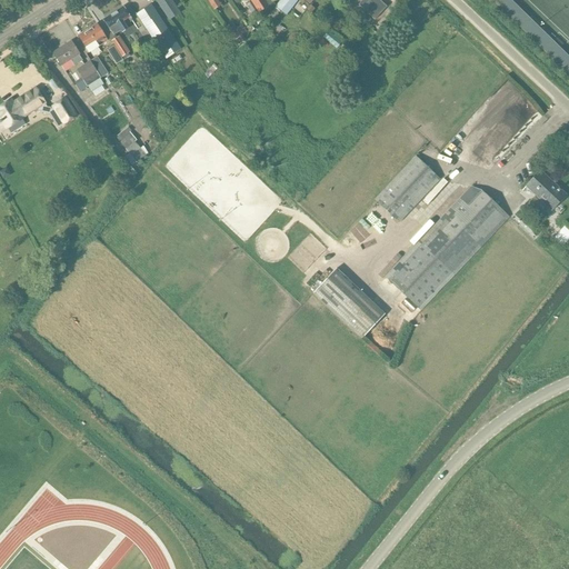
[(171,0),(159,0),(157,2),(169,21),(180,13),(171,0)]
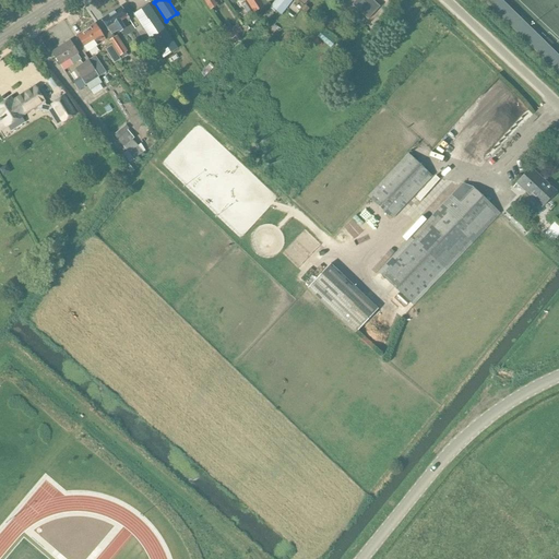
[(259,0),(246,0),(254,13),(263,8),(259,0)]
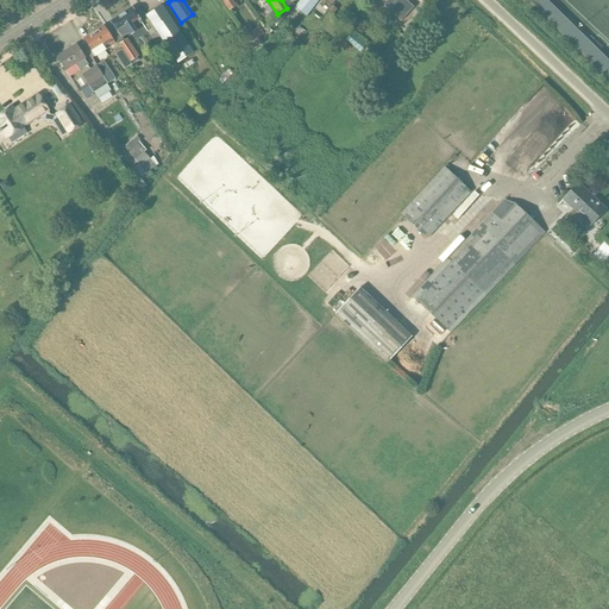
[(301,0),(299,5),(295,8),(306,16),(318,0),(316,0),(301,0)]
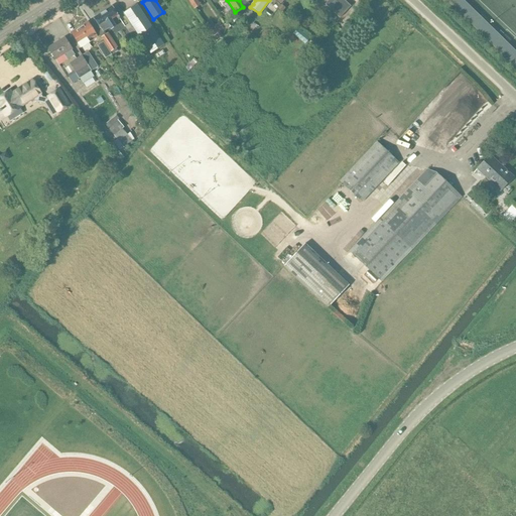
[(344,0),(329,0),(325,4),(340,18),(351,6),(344,0)]
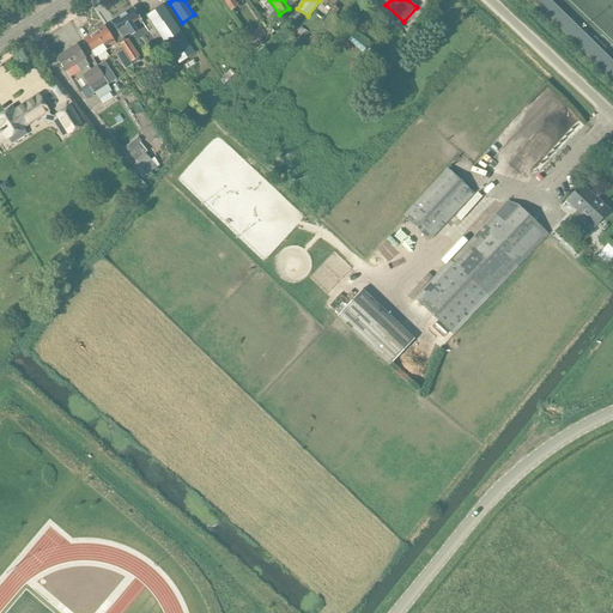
[(612,80),(612,61),(548,0),(532,0),(530,2),(602,72),(612,80)]
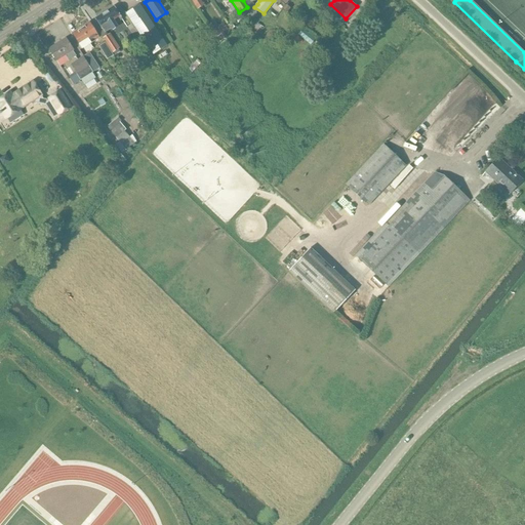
[(227,5),(234,15),(238,12),(232,2),(227,5)]
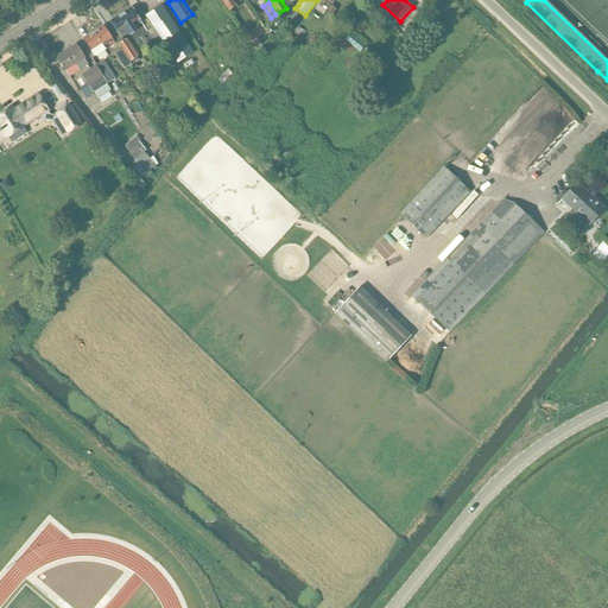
[(153,27),(169,50),(178,63),(194,54),(169,16),(162,6),(146,17),(153,26),(153,27)]
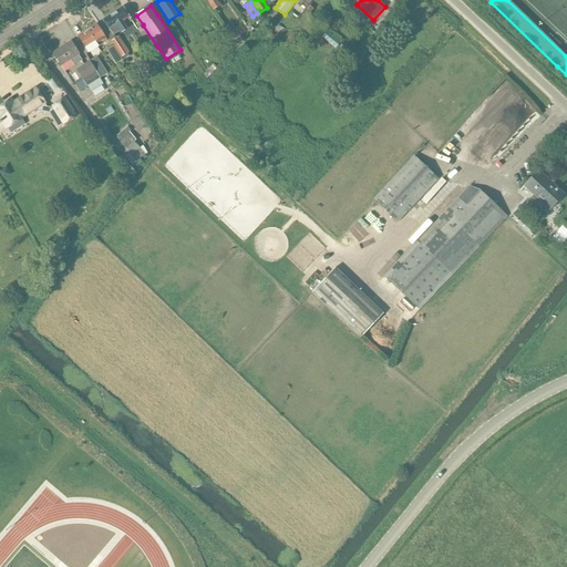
[(104,20),(113,35),(121,30),(122,32),(127,29),(125,26),(132,21),(123,8),(104,20)]
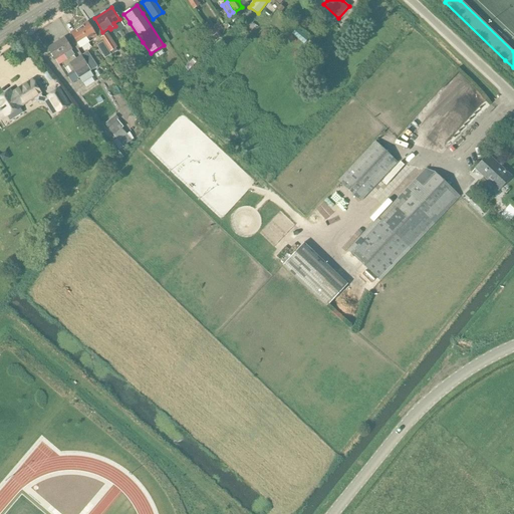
[(210,21),(204,25),(212,36),(219,32),(223,29),(219,22),(213,26),(210,21)]
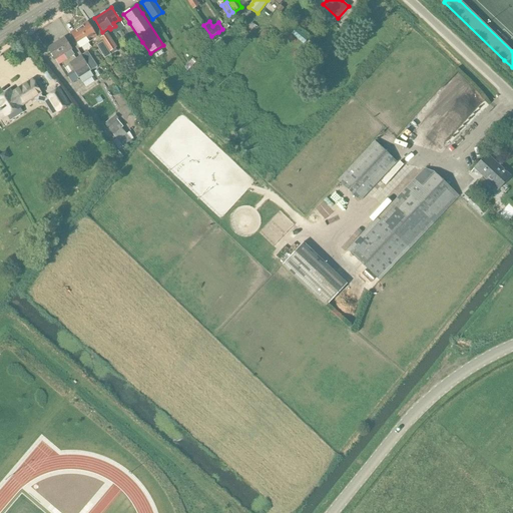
[(88,22),(79,28),(89,42),(97,37),(88,22)]
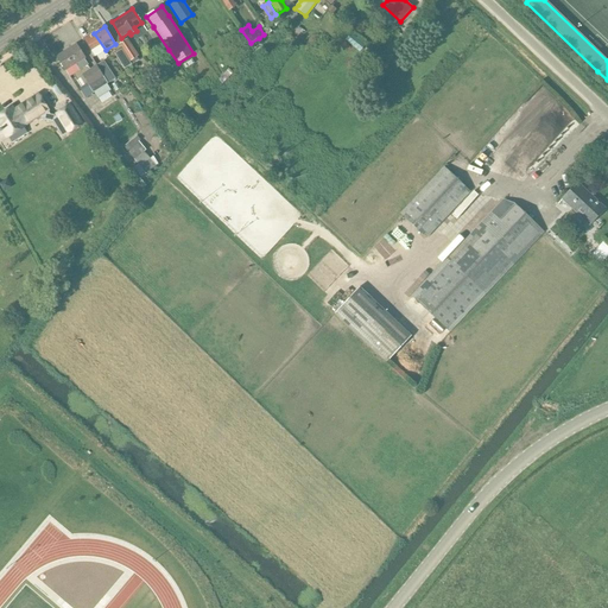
[(163,54),(169,50),(153,27),(147,32),(163,54)]
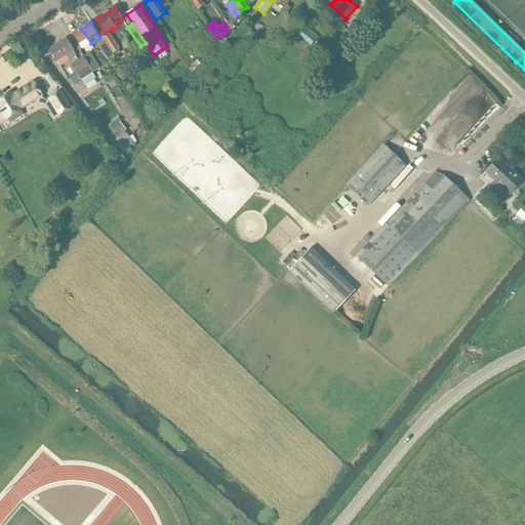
[(91,43),(81,29),(73,34),(82,49),(91,43)]
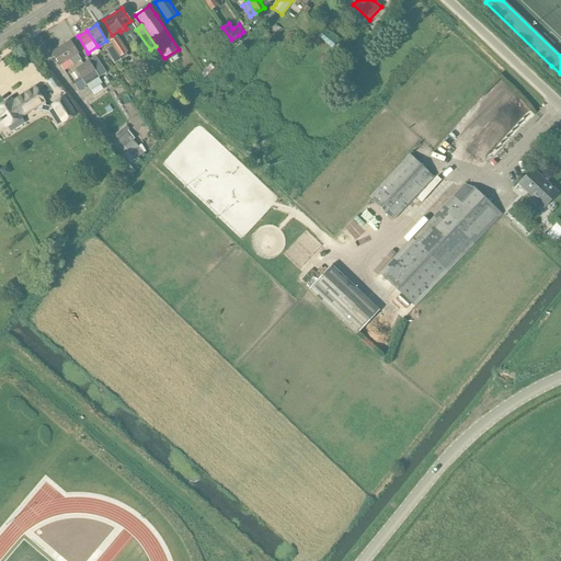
[(324,31),(318,37),(331,49),(338,42),(324,31)]
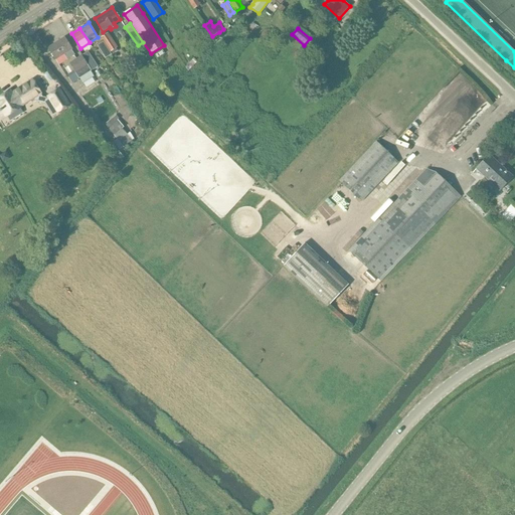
[(104,41),(111,52),(118,47),(109,33),(101,38),(104,41)]
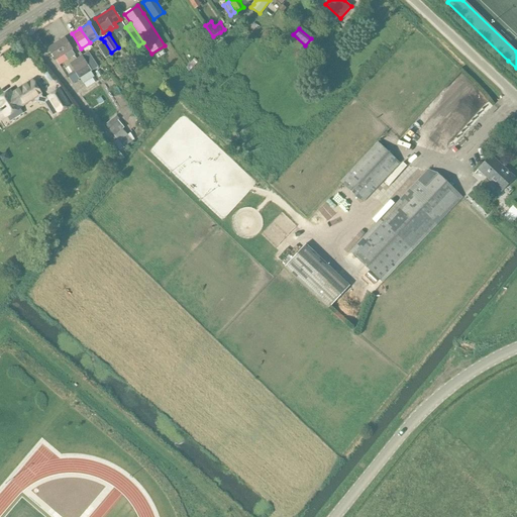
[(66,37),(65,37),(58,42),(59,43),(49,48),(48,48),(56,61),(59,66),(76,56),(73,49),(74,49),(66,37)]
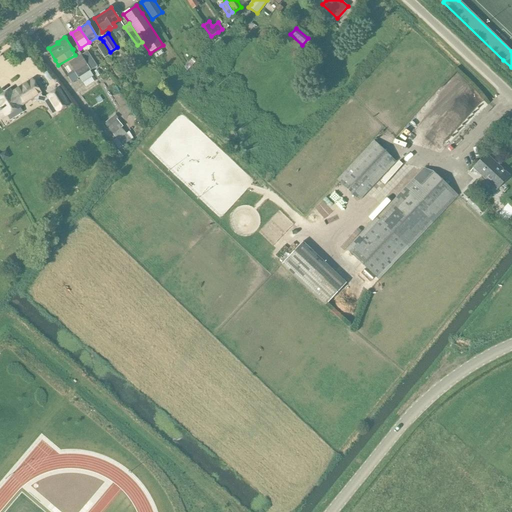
[(103,41),(97,45),(105,58),(111,54),(110,52),(103,41)]
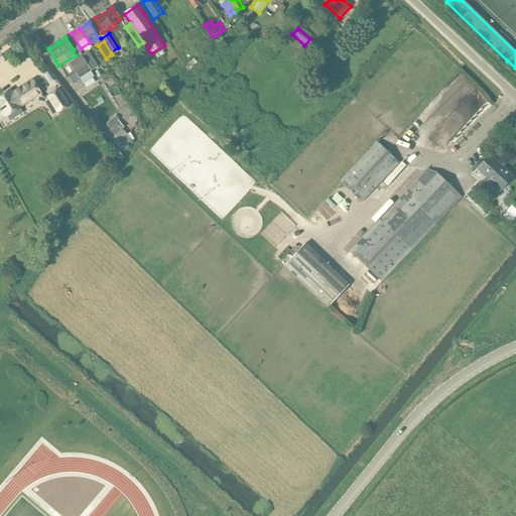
[(88,51),(82,55),(92,71),(98,67),(93,59),(88,51)]
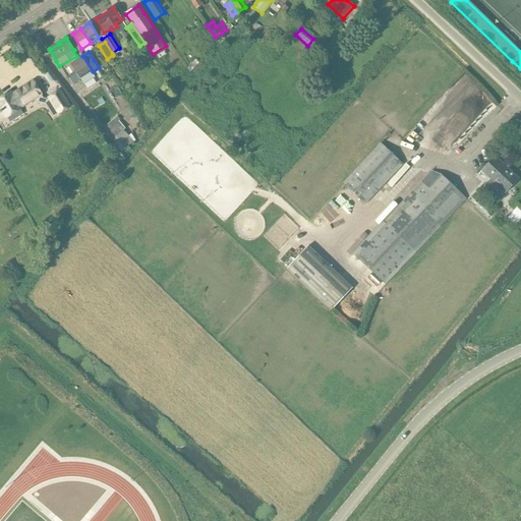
[(82,56),(70,64),(74,72),(68,76),(73,84),(80,79),(84,84),(95,77),(92,72),(93,71),(82,56)]
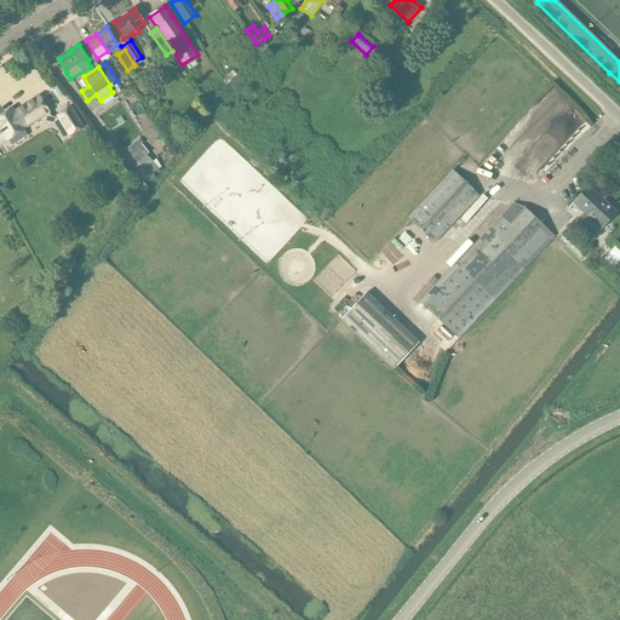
[(0,145),(7,142),(17,136),(26,131),(23,127),(36,119),(36,120),(40,119),(49,113),(50,113),(46,107),(39,97),(26,105),(27,107),(16,114),(12,109),(0,116),(0,128),(1,131),(0,132),(0,145)]
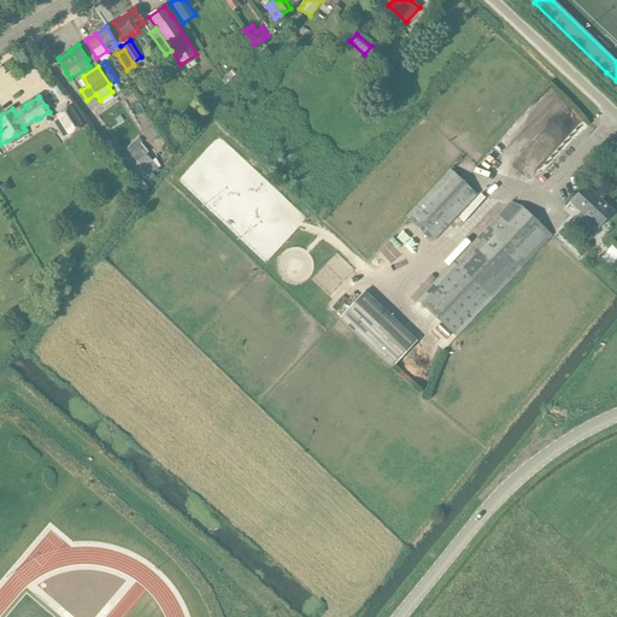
[(541,98),(519,122),(535,136),(558,112),(541,98)]
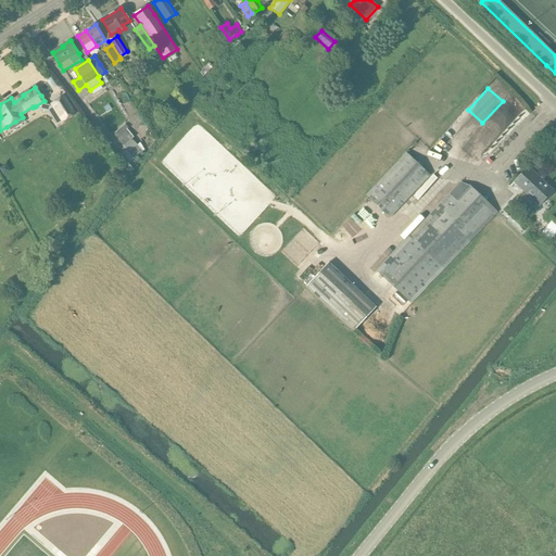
[(182,91),(178,96),(185,102),(189,98),(182,91)]
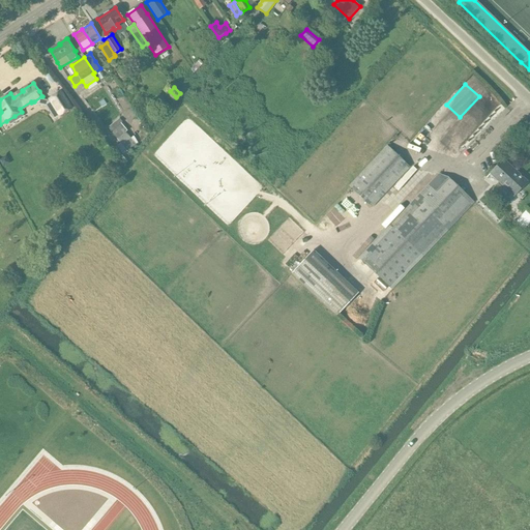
[(62,91),(48,99),(59,117),(72,109),(62,91)]
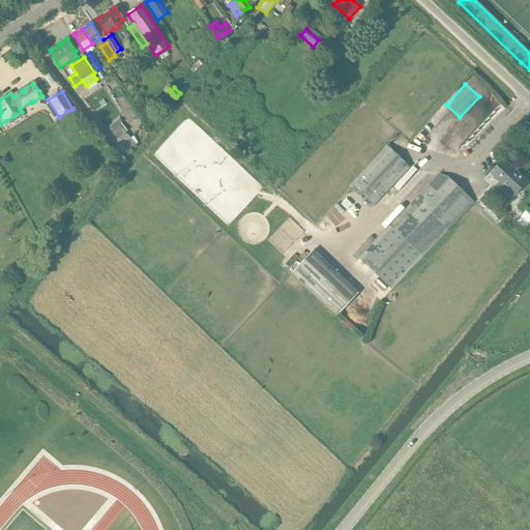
[(120,118),(108,128),(114,136),(120,143),(117,146),(123,154),(127,151),(138,144),(134,137),(130,139),(125,133),(127,131),(121,124),(123,122),(120,118)]
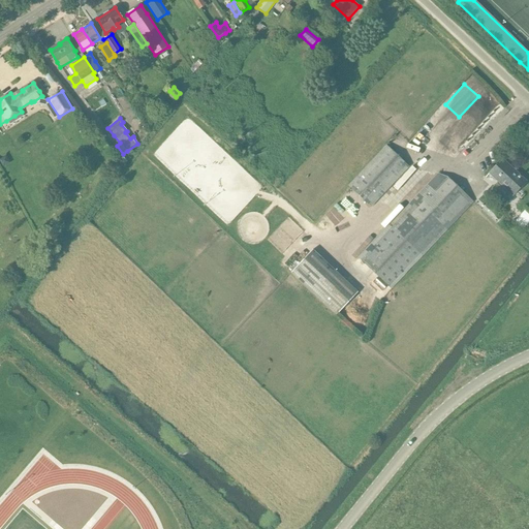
[(398,144),(394,150),(402,154),(400,158),(412,164),(418,153),(398,144)]
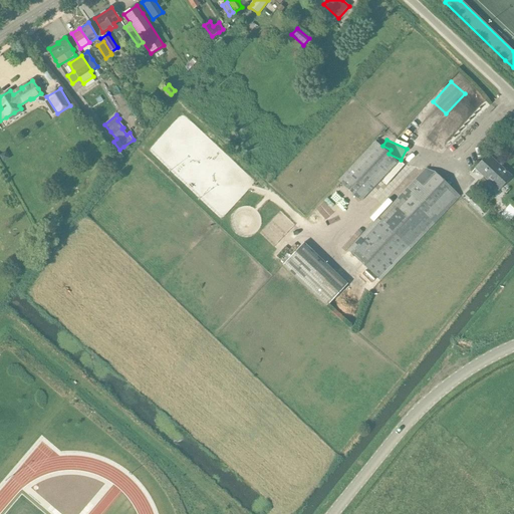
[(359,202),(367,193),(397,164),(374,143),(337,182),(359,202)]
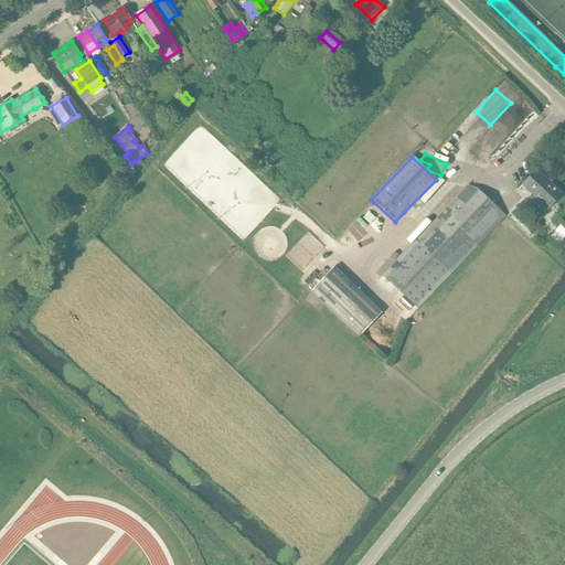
[(536,170),(529,179),(522,185),(547,210),(562,194),(536,170)]
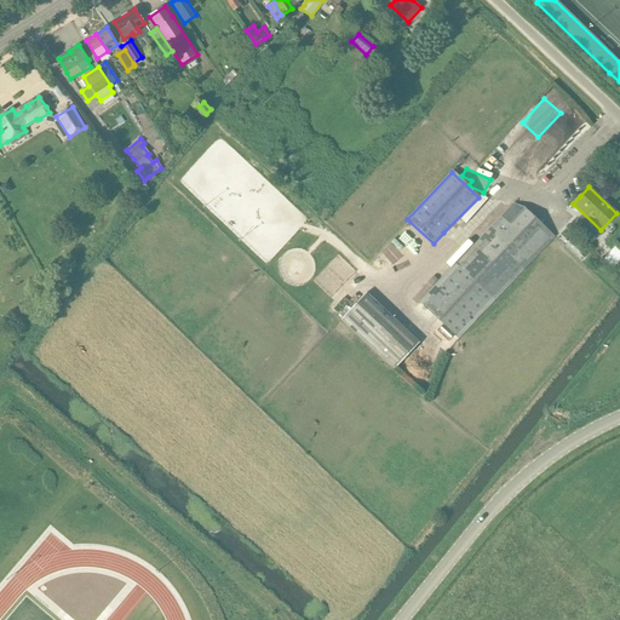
[(141,193),(131,188),(127,197),(136,201),(141,193)]
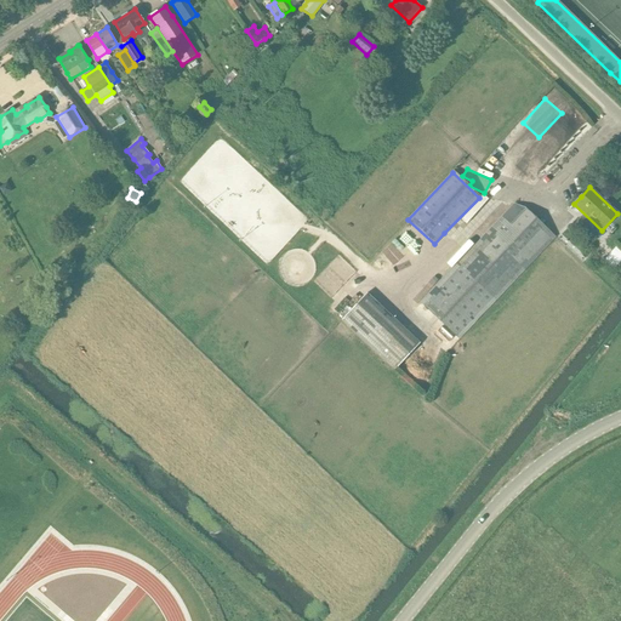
[(502,218),(457,266),(421,305),(459,340),(554,238),(525,210),(511,226),(502,218)]
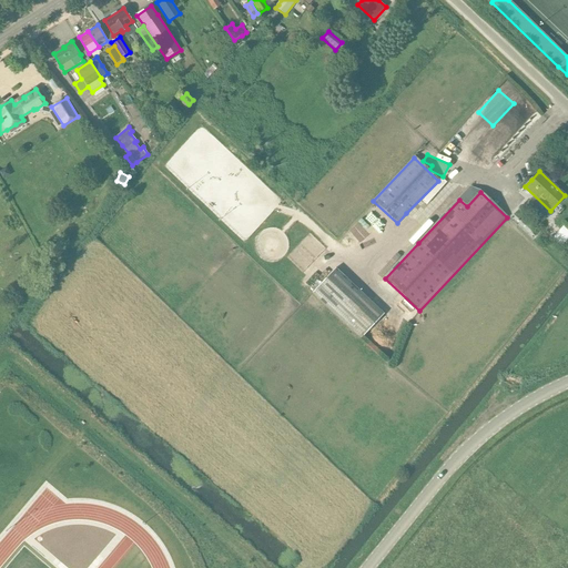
[(557,230),(553,235),(559,241),(564,235),(557,230)]
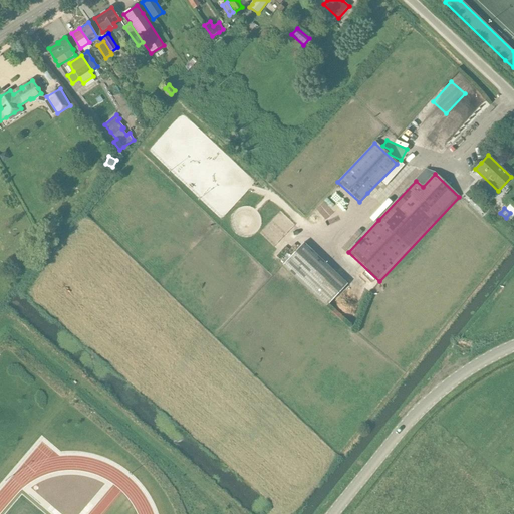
[(347,284),(303,243),(282,265),(326,306),(347,284)]
